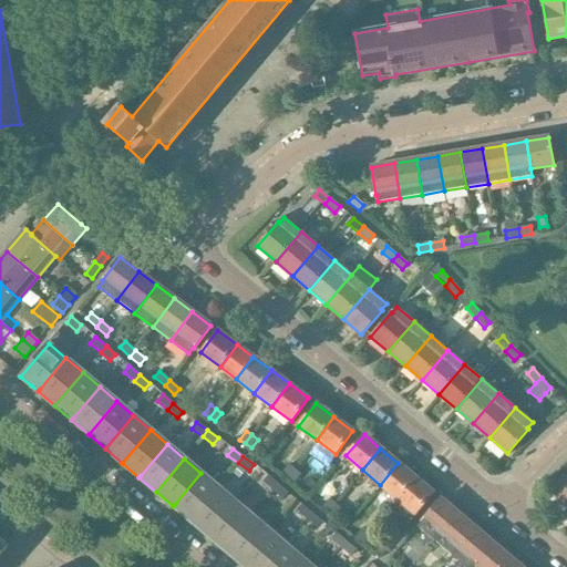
[(398,463),(380,485),(375,491),(382,496),(387,491),(395,498),(413,476),(398,463)]
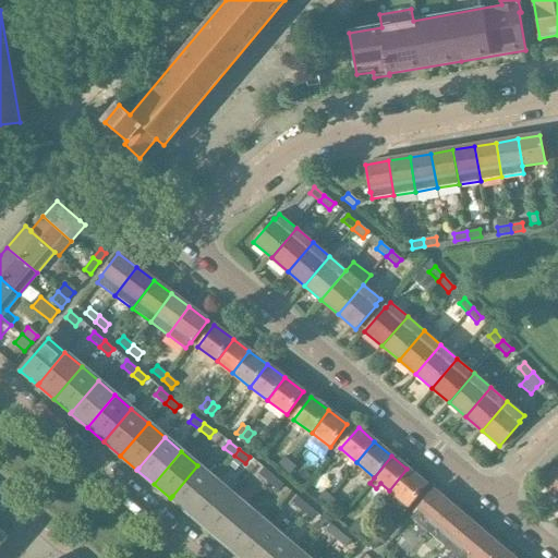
[(278,466),(283,471),(290,462),(284,458),(278,466)]
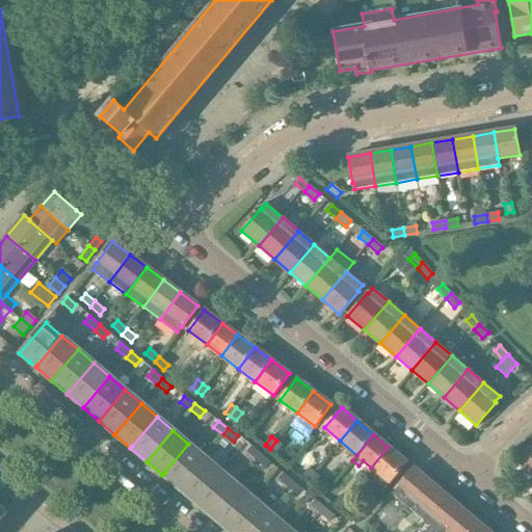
[(282,445),(276,441),(270,449),(275,453),(282,445)]
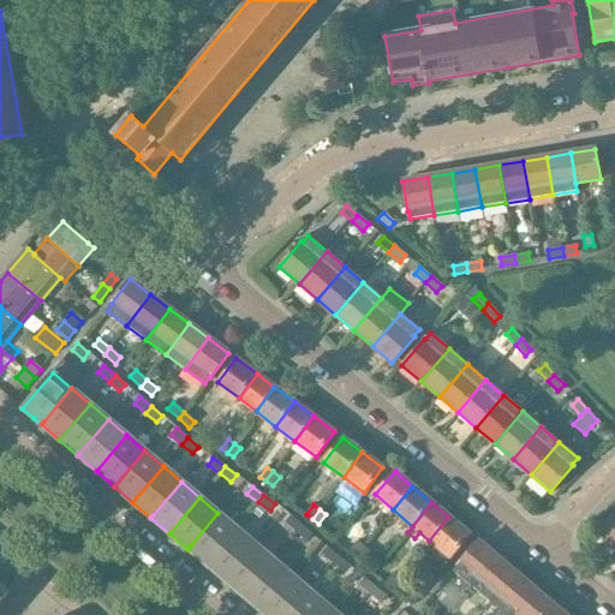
[(218,513),(190,547),(187,549),(206,565),(237,529),(218,513)]
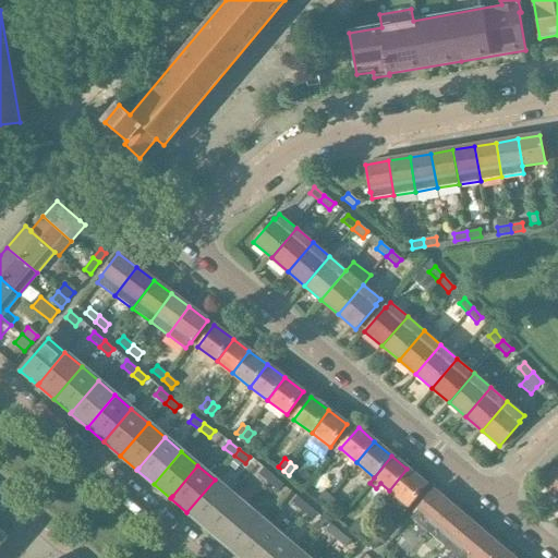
[(274,477),(264,469),(258,474),(268,483),(274,477)]
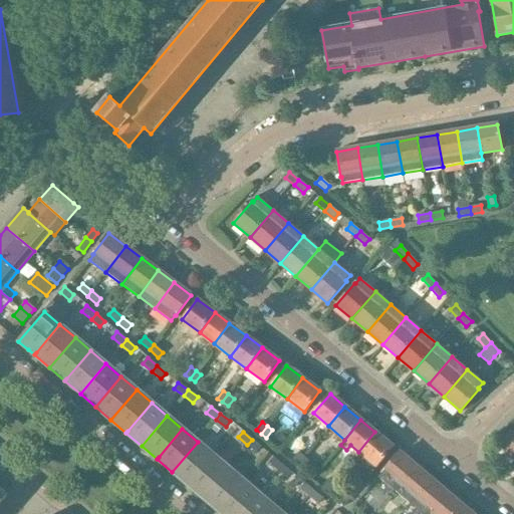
[(374,432),(358,452),(354,457),(361,463),(365,457),(376,467),(393,447),(374,432)]
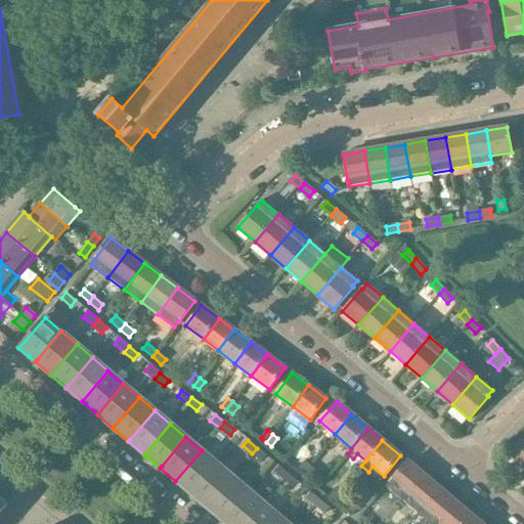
[(523,440),(512,454),(523,465),(523,440)]
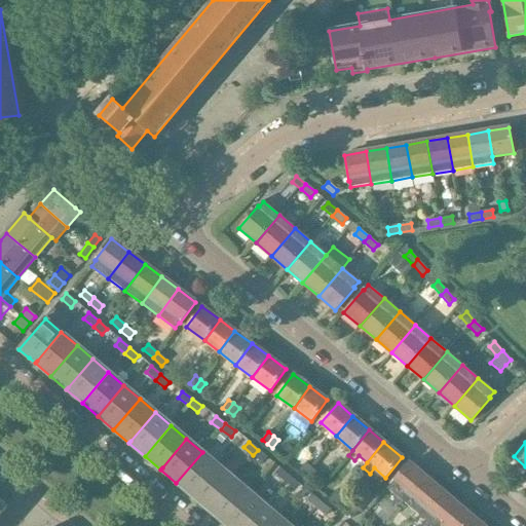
[(267,457),(258,450),(253,455),(262,463),(267,457)]
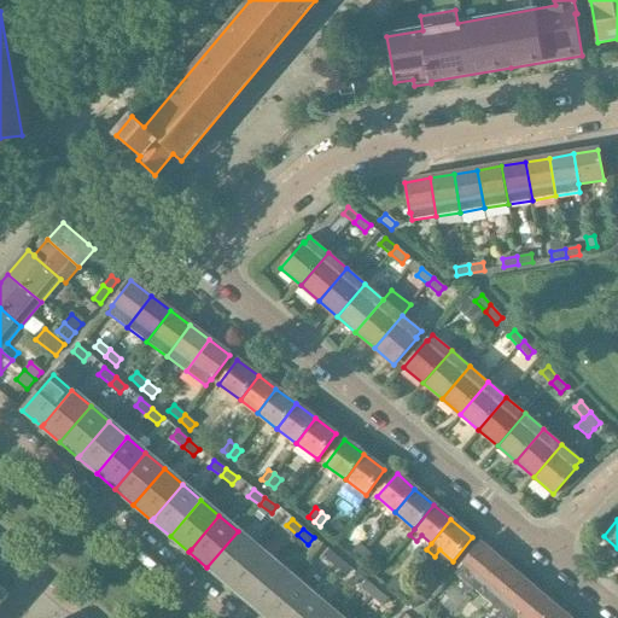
[(256,546),(238,531),(207,567),(225,583),(256,546)]
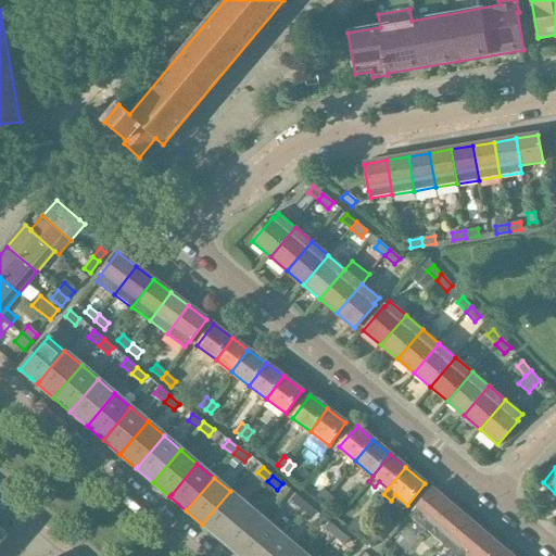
[(409,516),(427,531),(450,504),(431,489),(414,510),(409,516)]
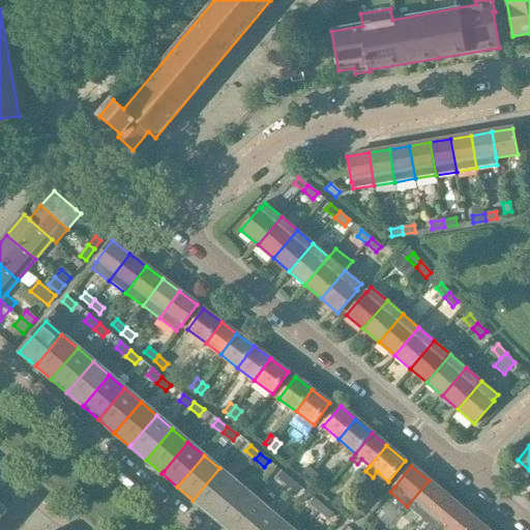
[(308,467),(301,475),(306,479),(313,471),(308,467)]
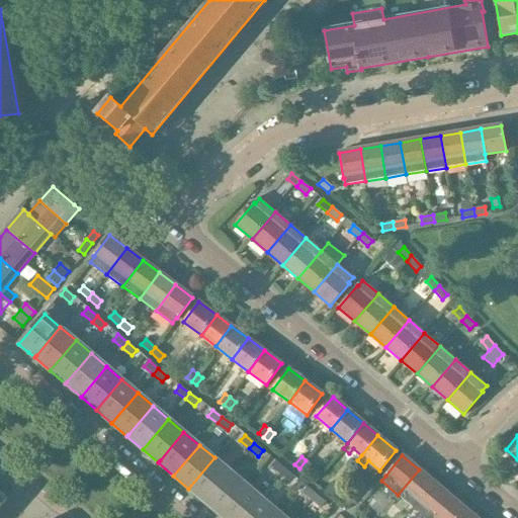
[(230,470),(214,457),(188,489),(203,501),(230,470)]
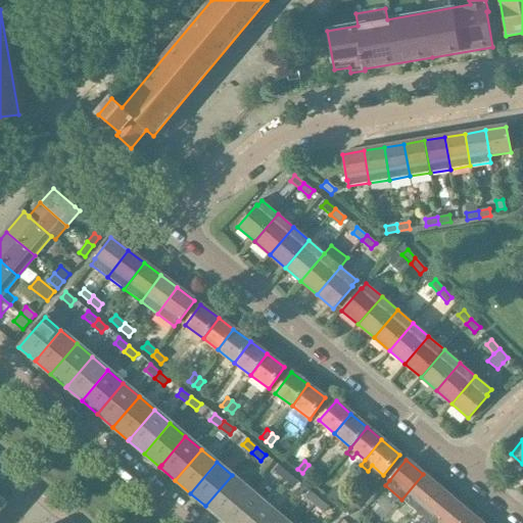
[(308,465),(302,473),(307,477),(314,470),(308,465)]
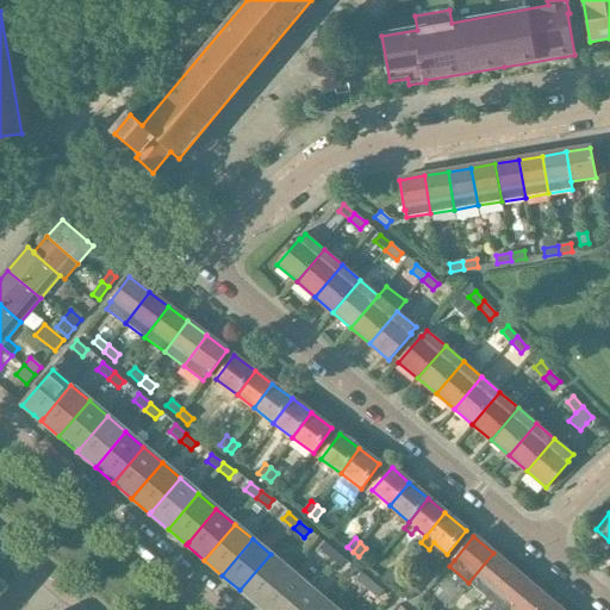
[(335,552),(324,543),(319,549),(330,559),(335,552)]
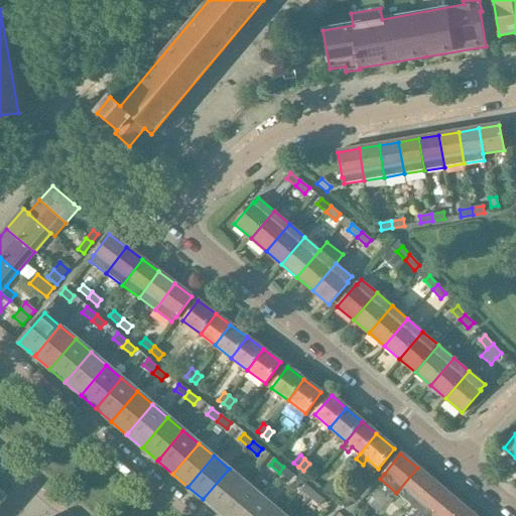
[(292,475),(283,467),(279,473),(288,480),(292,475)]
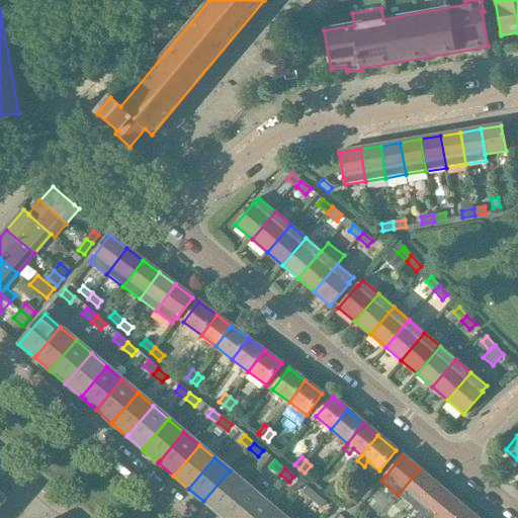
[(434,483),(419,469),(398,495),(413,507),(434,483)]
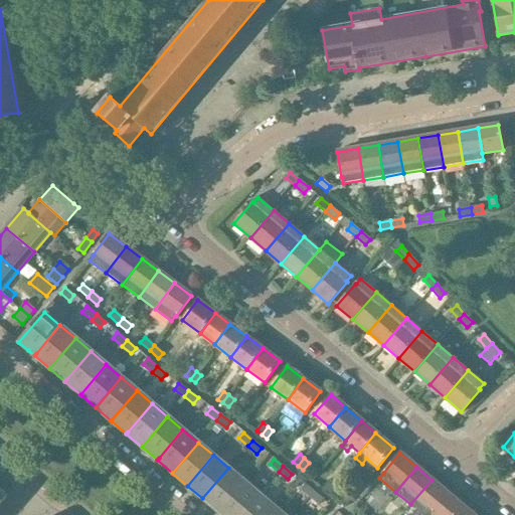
[(243,481),(228,468),(202,498),(218,511),(243,481)]
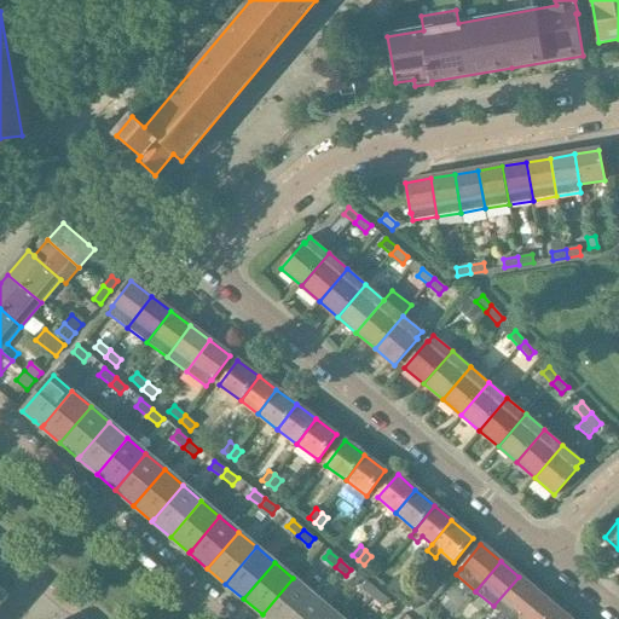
[(397,577),(389,586),(395,591),(403,582),(397,577)]
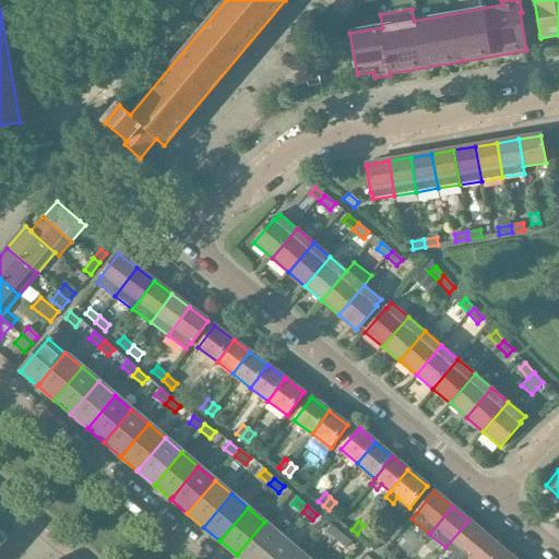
[(485,535),(468,521),(445,547),(459,558),(465,558),(467,557),(467,556),(485,535)]
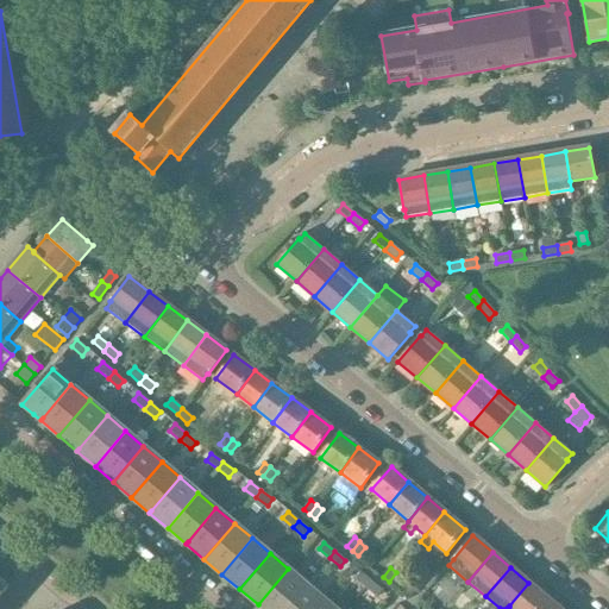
[(284,608),(306,584),(288,569),(258,604),(262,608),(284,608)]
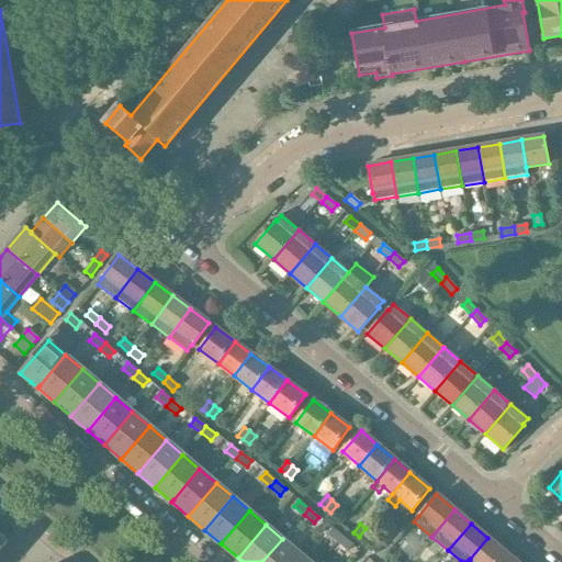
[(343,537),(333,528),(327,535),(337,543),(343,537)]
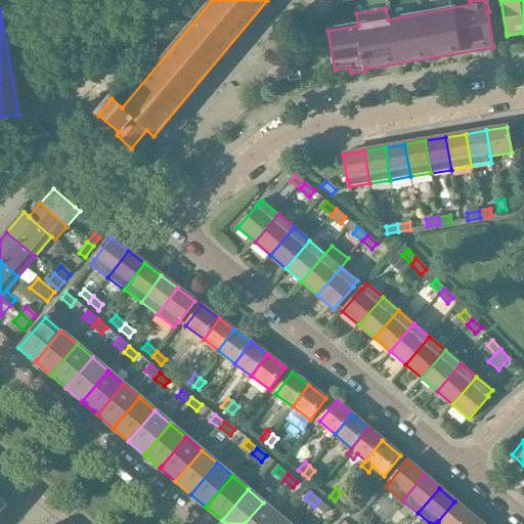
[(346,496),(341,492),(335,500),(340,505),(346,496)]
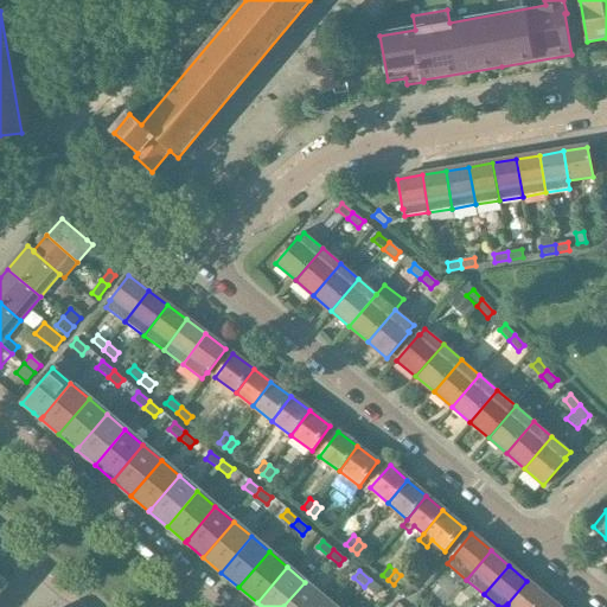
[(381,589),(370,580),(364,587),(375,595),(381,589)]
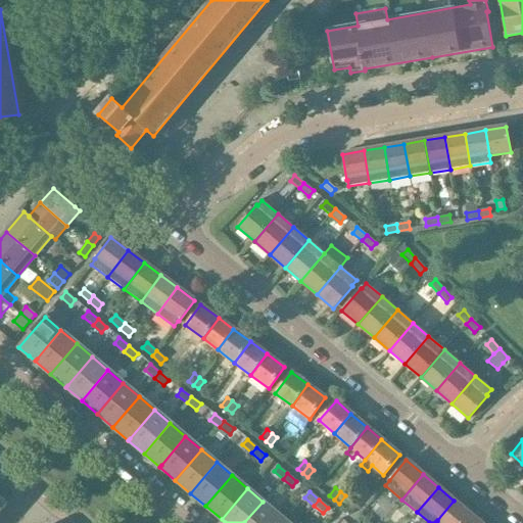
[(461,522),(469,514),(454,501),(437,520),(437,521),(439,522),(461,522)]
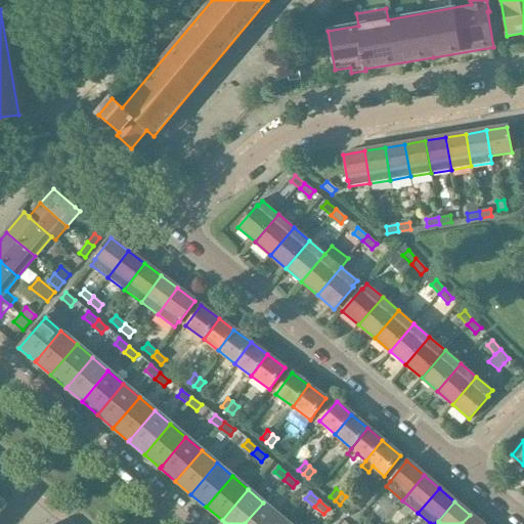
[(263,503),(245,523),(272,523),(279,516),(263,503)]
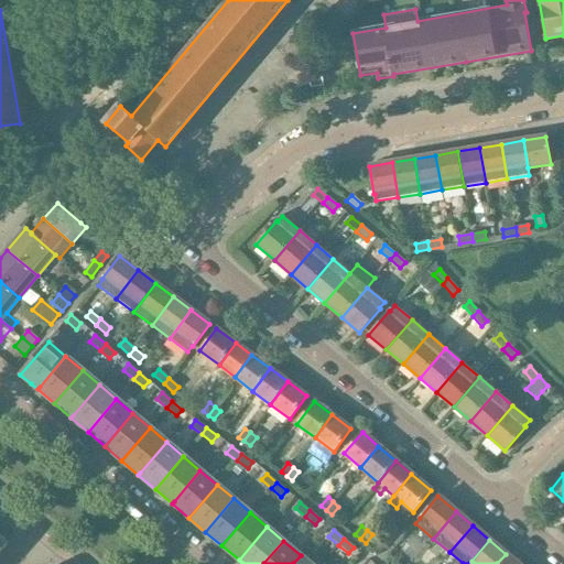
[(518,563),(506,554),(497,563),(518,563)]
